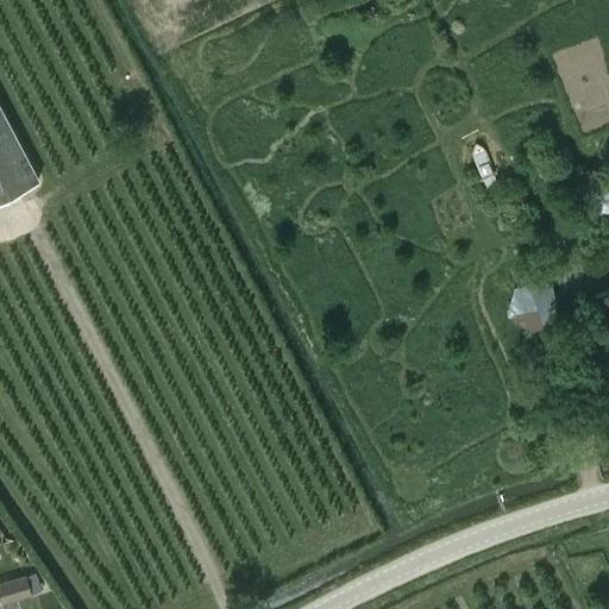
[(0,199),(38,180),(0,108),(0,199)]
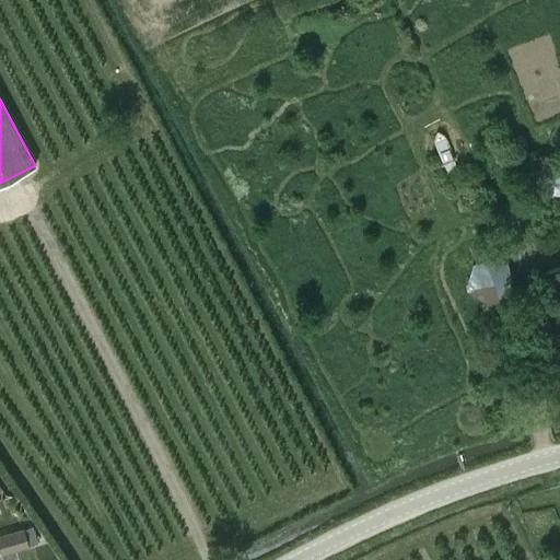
[(559,189),(559,156),(533,155),(531,188),(559,189)]
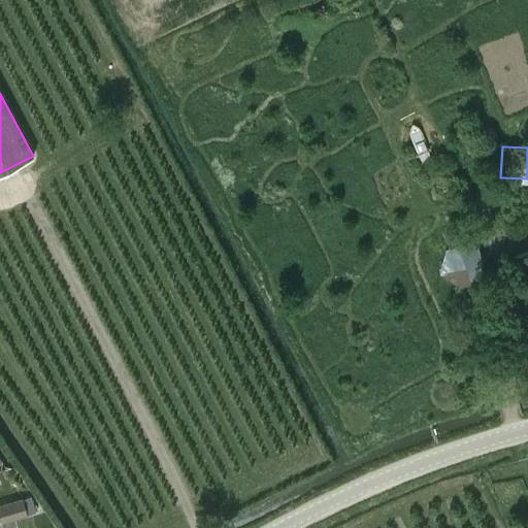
[(441,230),(448,245),(448,246),(439,267),(441,275),(462,288),(470,282),(488,274),(477,246),(475,244),(470,228),(441,230)]
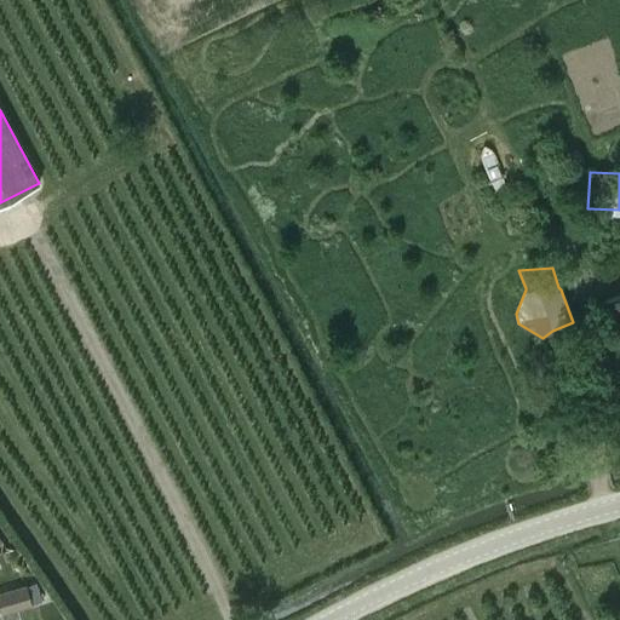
[(619,382),(619,294),(597,304),(618,366),(615,367),(619,382)]
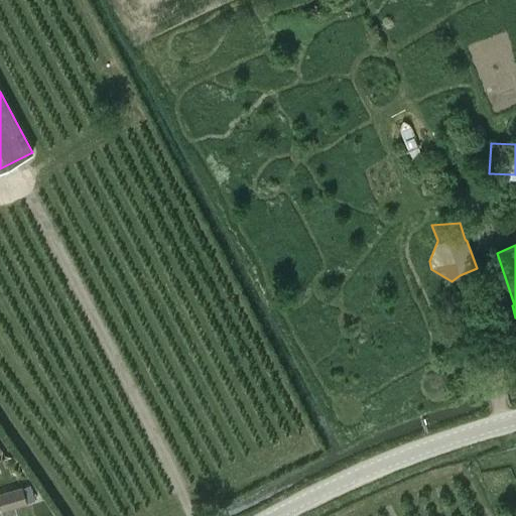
[(0,508),(0,511),(34,501),(30,485),(0,492),(0,508)]
